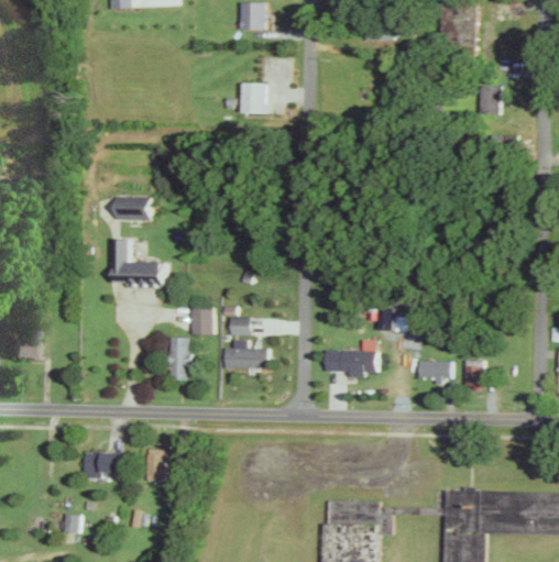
[(241,29),(265,29),(265,2),(241,1),(241,29)]
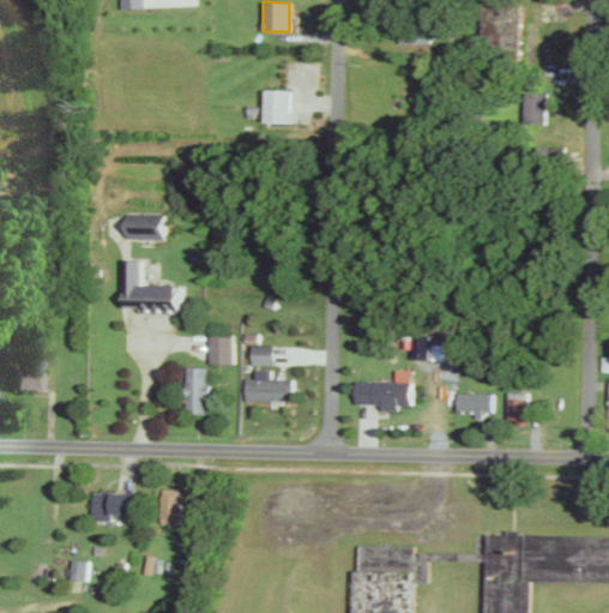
[(264,124),(290,124),(291,90),(265,90),(264,124)]
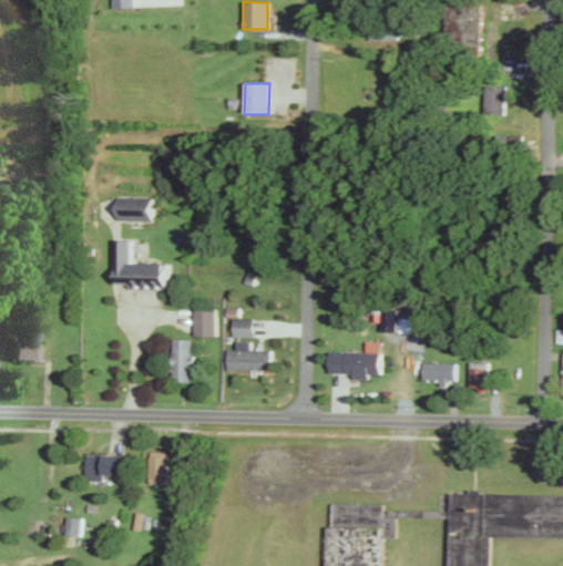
[(503,86),(483,85),(482,114),(503,115),(503,86)]
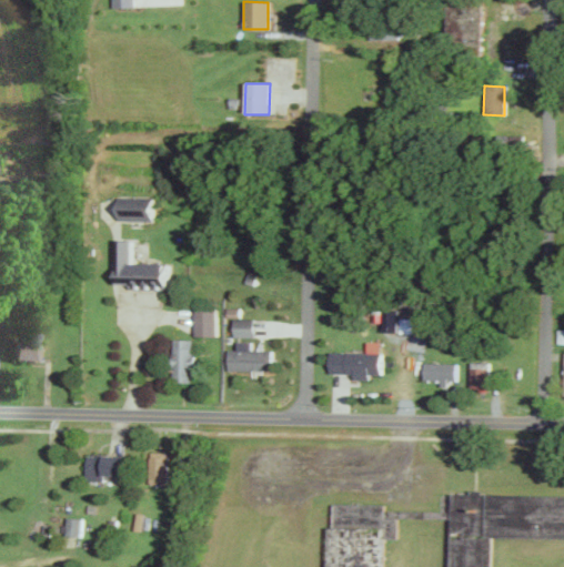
[(152,199),(117,198),(116,221),(152,222),(152,199)]
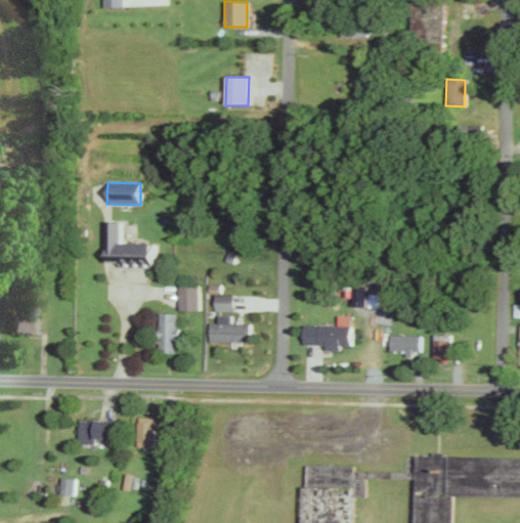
[(103,220),(102,261),(118,261),(118,264),(150,265),(152,244),(119,244),(119,220),(103,220)]
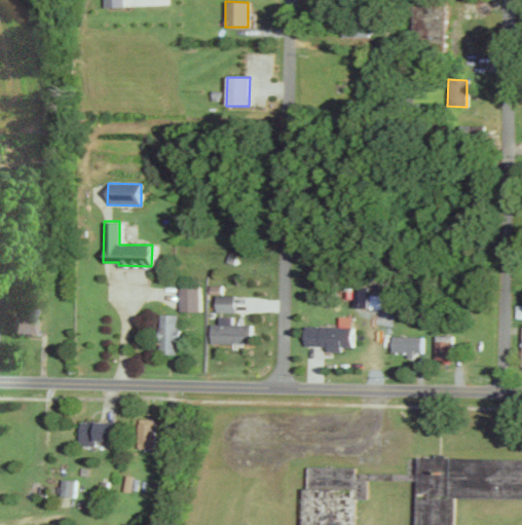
[(197,284),(197,310),(178,310),(178,284),(197,284)]
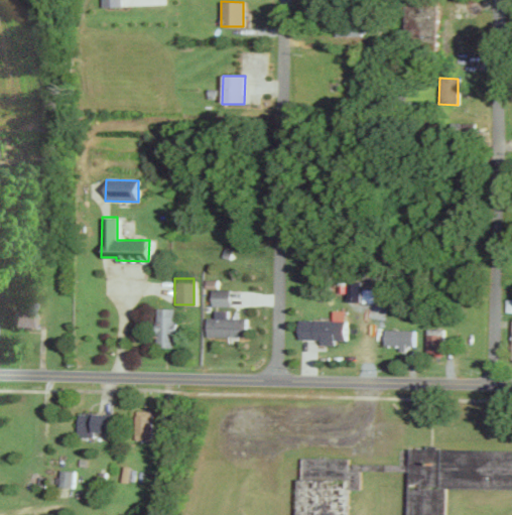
[(210,306),(229,307),(229,290),(210,290),(210,306)]
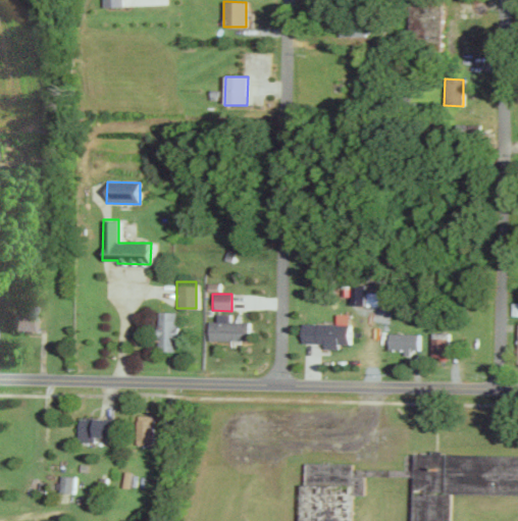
[(23,306),(23,312),(8,312),(7,329),(35,330),(35,306),(23,306)]
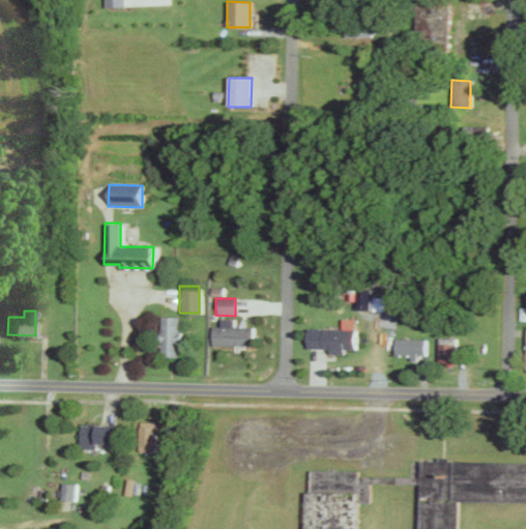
[(158,317),(156,355),(176,356),(178,318),(158,317)]
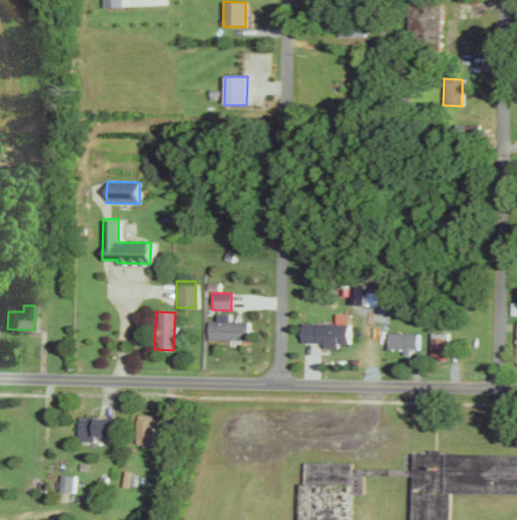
[(229,322),(229,314),(217,313),(216,322),(209,322),(208,340),(248,341),(249,323),(229,322)]
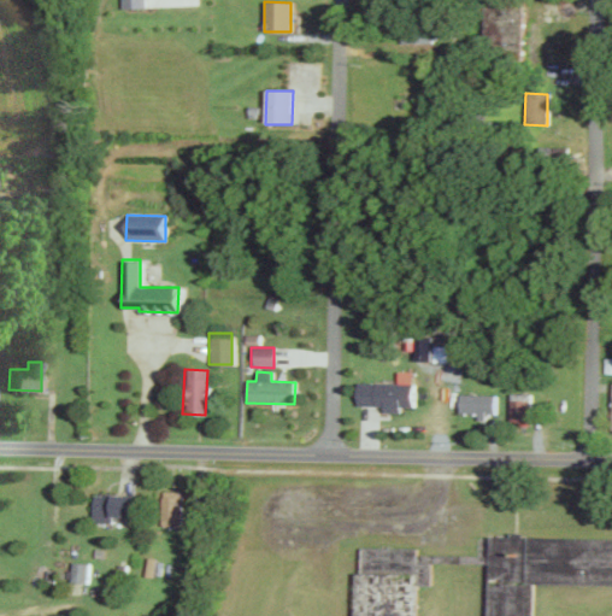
[(355,406),(382,408),(382,414),(399,414),(399,408),(412,409),(412,371),(396,371),(396,383),(355,383),(355,406)]
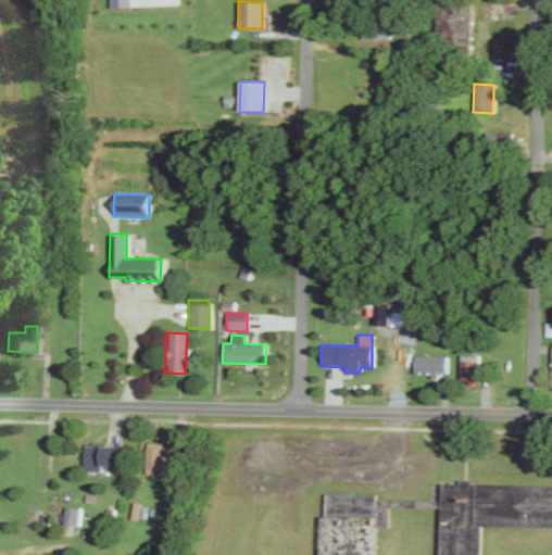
[(459,382),(477,382),(477,355),(459,355),(459,382)]
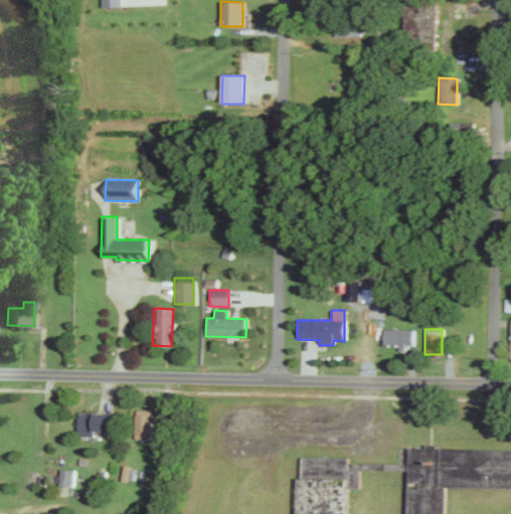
[(397,345),(397,351),(410,351),(411,330),(383,330),(382,345),(397,345)]
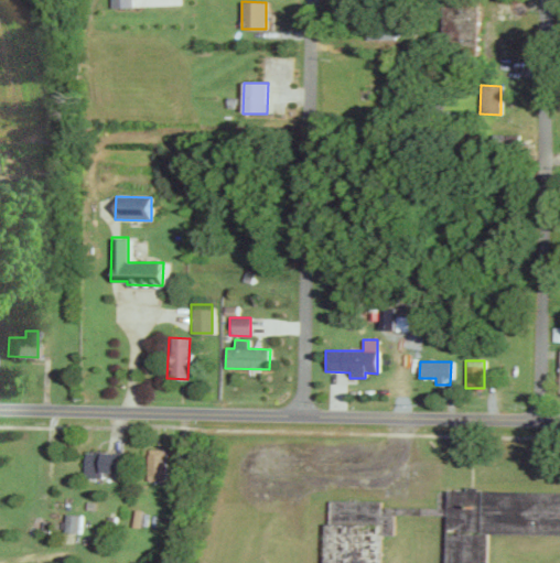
[(147,480),(164,480),(163,450),(146,450),(147,480)]
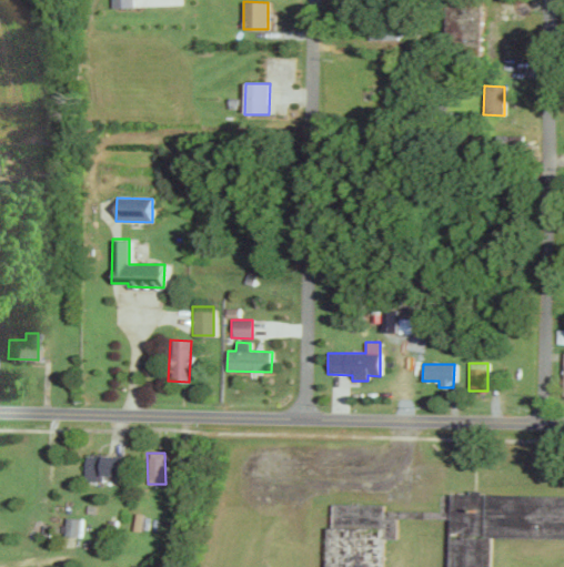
[(83,482),(101,482),(102,476),(121,477),(121,457),(84,456),(83,482)]
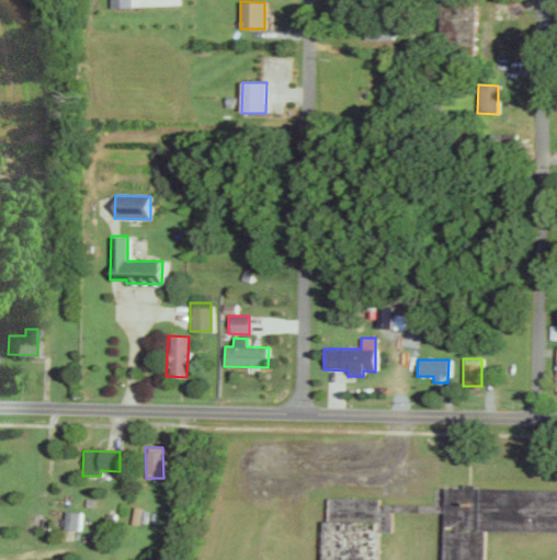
[(376,559),(377,533),(390,533),(390,511),(444,512),(443,559),(481,559),(482,530),(556,530),(556,490),(475,489),(475,486),(462,484),(462,489),(443,488),(443,506),(377,505),(377,499),(327,498),(327,520),(322,522),(321,559),(376,559)]
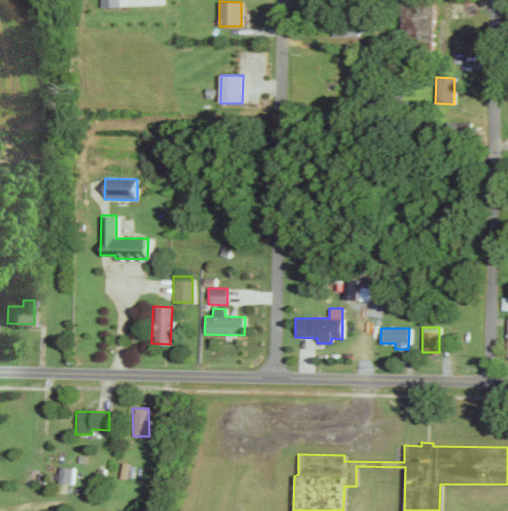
[(71,483),(71,468),(59,468),(58,483),(71,483)]
